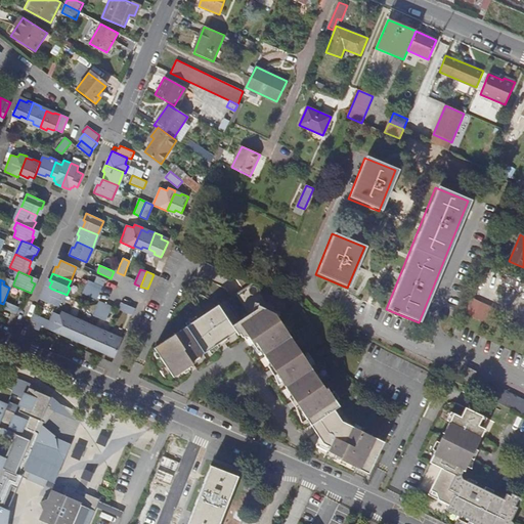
[(85,287),(99,293),(102,287),(88,280),(85,287)]
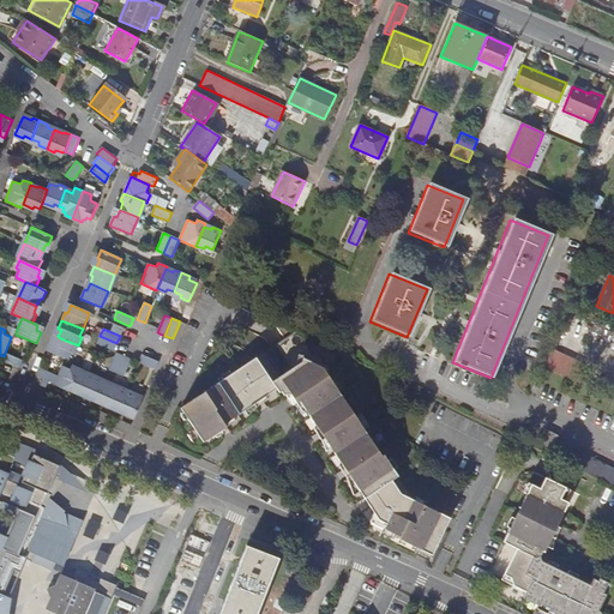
[(113,351),(116,343),(100,336),(96,344),(113,351)]
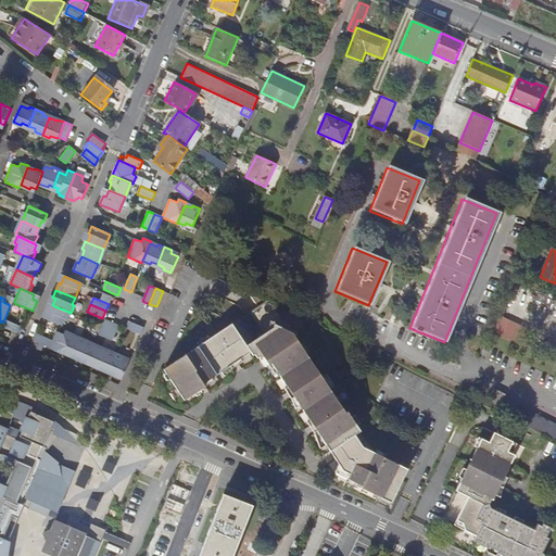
[(68,312),(54,306),(52,311),(48,308),(43,318),(62,327),(68,312)]
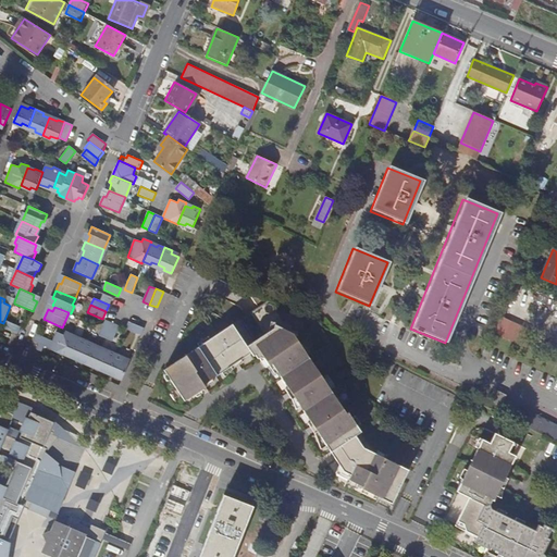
[(519,339),(522,321),(500,318),(497,336),(519,339)]
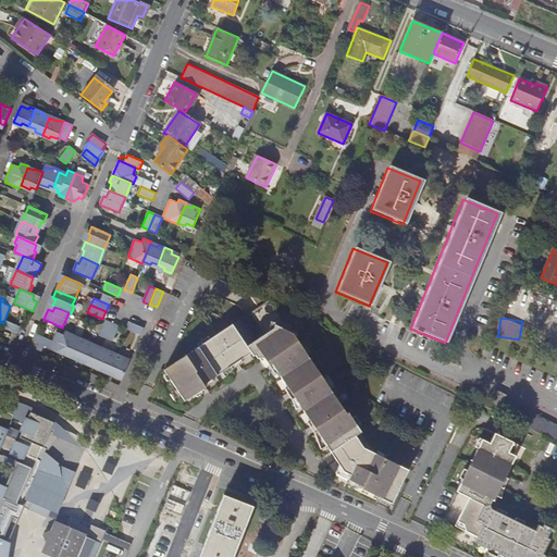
[(98,335),(106,338),(112,323),(104,320),(98,335)]
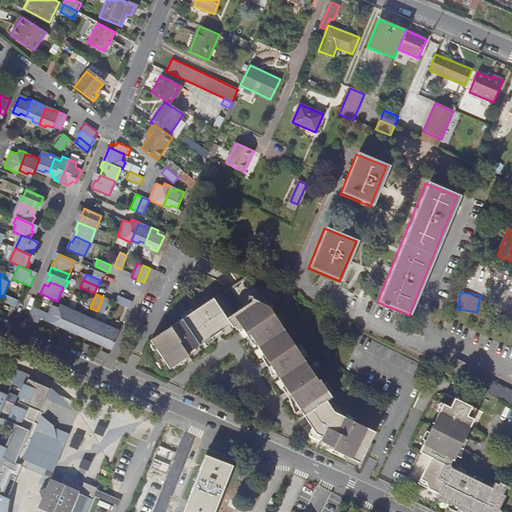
[(263,300),(259,294),(252,299),(248,299),(247,302),(223,319),(228,326),(226,327),(229,330),(231,328),(234,332),(237,331),(241,331),(244,330),(314,436),(319,437),(317,443),(331,449),(330,451),(357,464),(372,433),(330,412),(323,401),(327,397),(316,379),(315,380),(268,310),(269,305),(263,304),(263,300)]
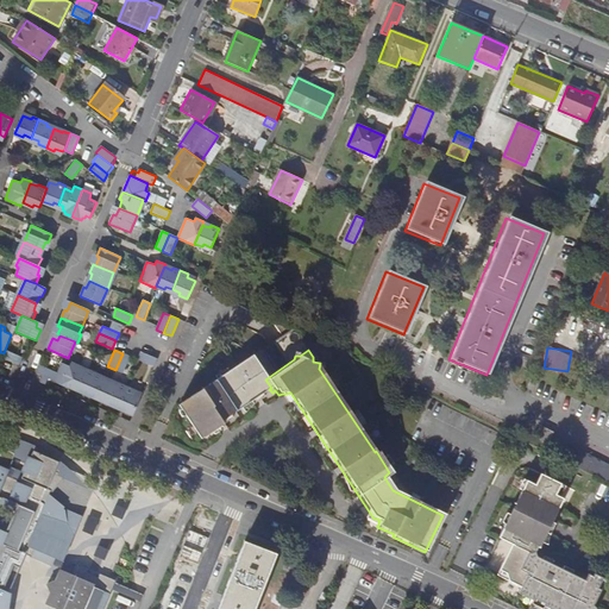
[(4,359),(20,366),(24,358),(7,351),(4,359)]
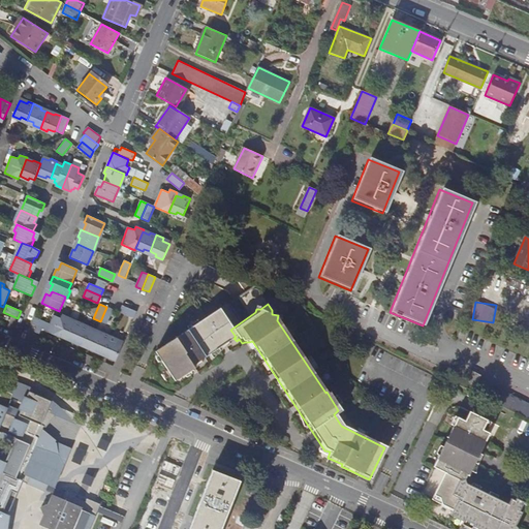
[(136,311),(122,305),(119,312),(133,318),(136,311)]
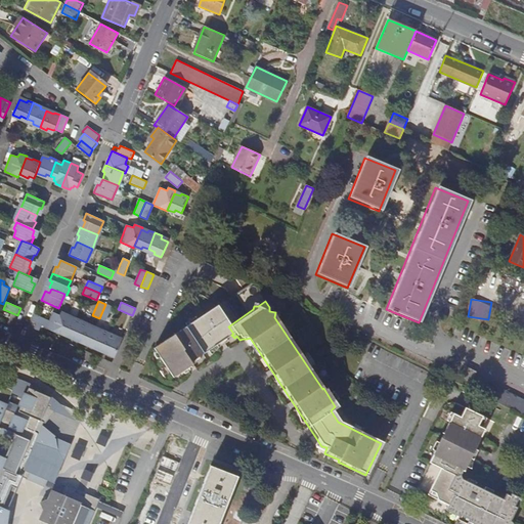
[(105,304),(99,318),(105,321),(112,306),(105,304)]
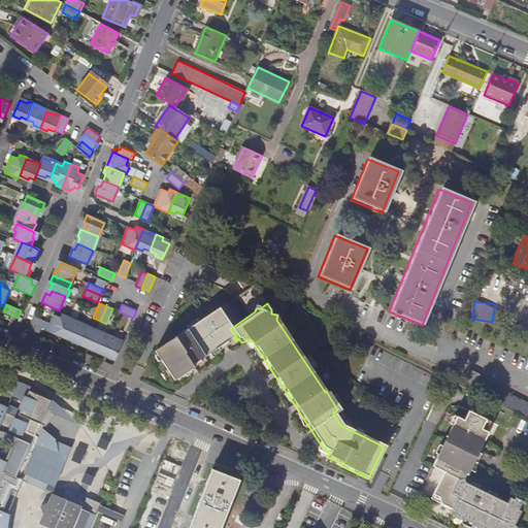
[(230,329),(216,308),(153,352),(154,354),(153,355),(153,358),(154,360),(157,362),(159,362),(170,380),(233,337),(235,336),(230,329)]
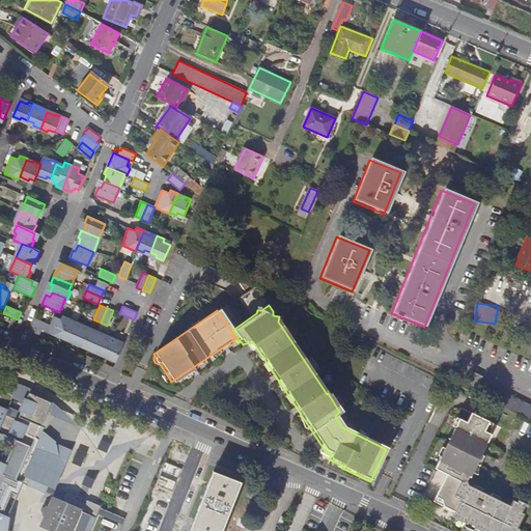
[(61,337),(68,320),(70,318),(63,315),(61,319),(54,316),(47,333),(60,339),(61,337)]
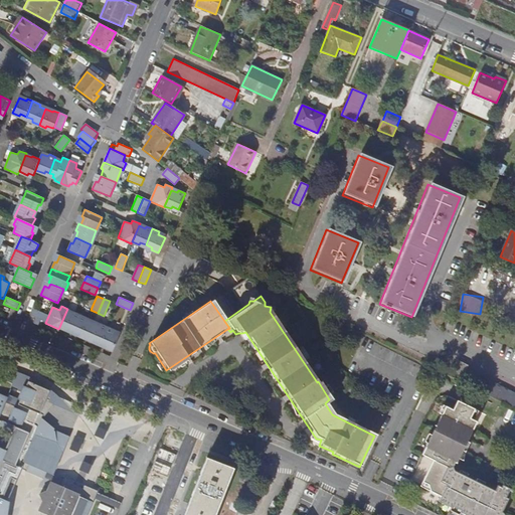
[(41,320),(44,321),(47,315),(34,309),(31,316),(36,318),(41,320)]
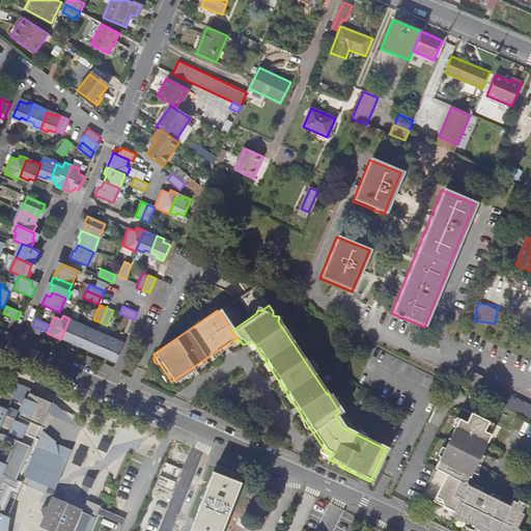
[(76,341),(83,325),(77,322),(76,324),(68,320),(61,337),(71,341),(73,339),(76,341)]
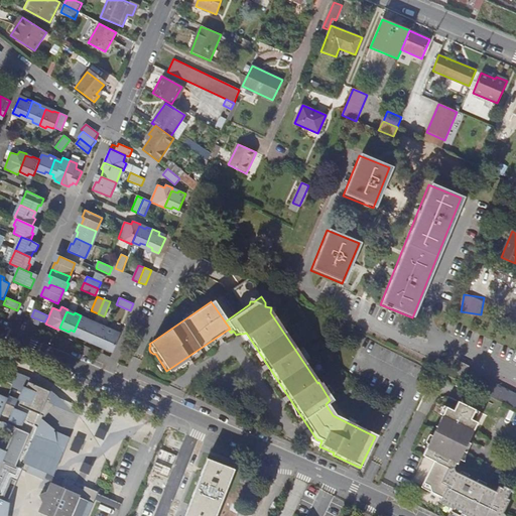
[(78,336),(87,340),(94,324),(87,320),(88,318),(81,315),(74,332),(79,334),(78,336)]
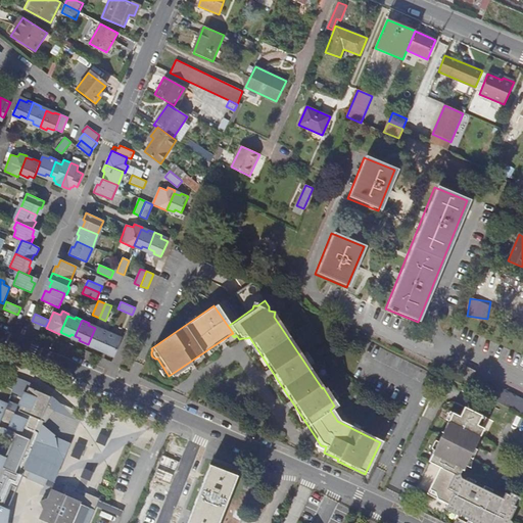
[(102,347),(109,332),(102,329),(101,330),(95,328),(88,344),(97,347),(97,345),(102,347)]
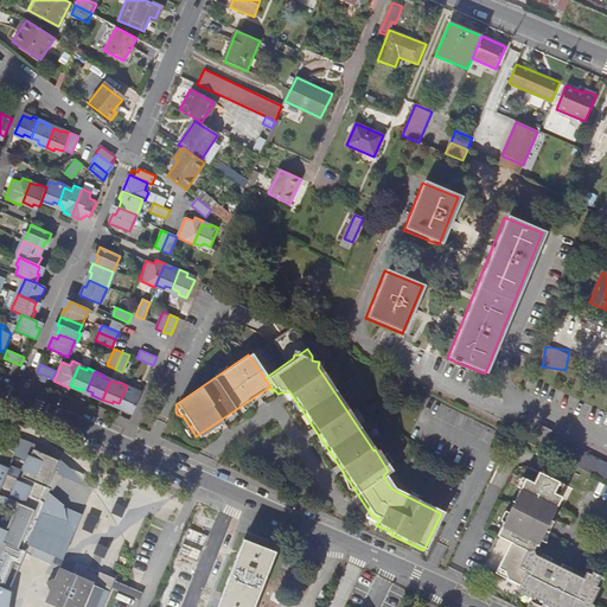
[(134,388),(127,385),(119,403),(123,406),(122,409),(133,413),(141,394),(133,390),(134,388)]
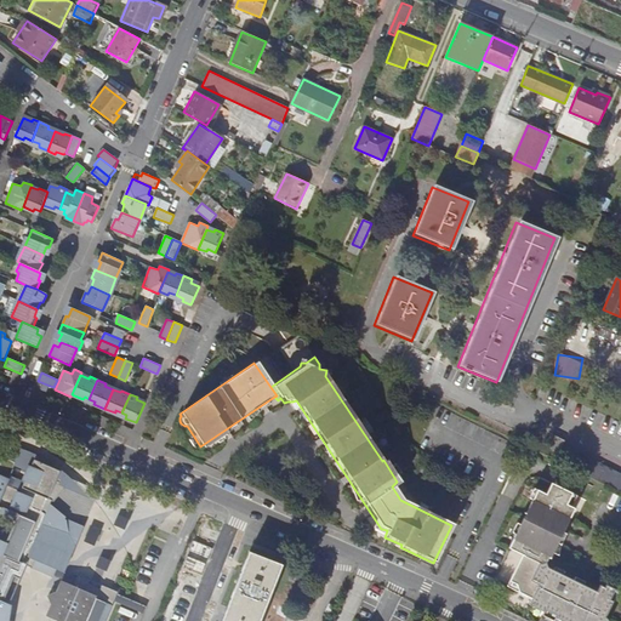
[(547,448),(558,453),(562,444),(564,440),(553,436),(547,448)]
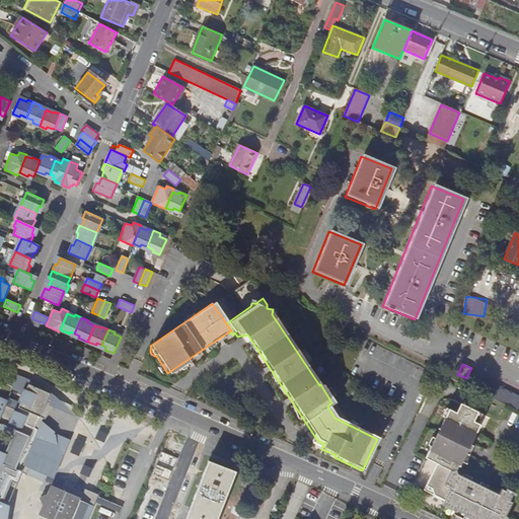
[(465,385),(518,412),(518,395),(469,371),(466,378),(463,384),(465,385)]
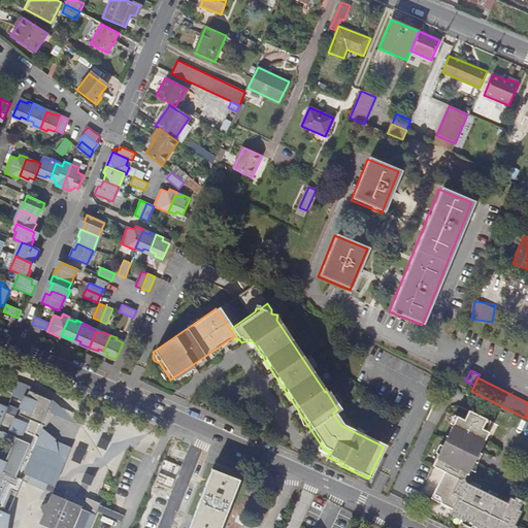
[(51,403),(52,400),(35,394),(35,395),(33,395),(34,393),(29,391),(21,409),(8,404),(13,393),(0,387),(0,527),(3,527),(5,522),(0,519),(0,517),(11,490),(17,492),(22,481),(45,489),(47,484),(55,487),(58,479),(57,474),(60,472),(71,448),(56,441),(56,442),(55,441),(56,439),(42,429),(44,426),(45,426),(60,409),(51,403)]
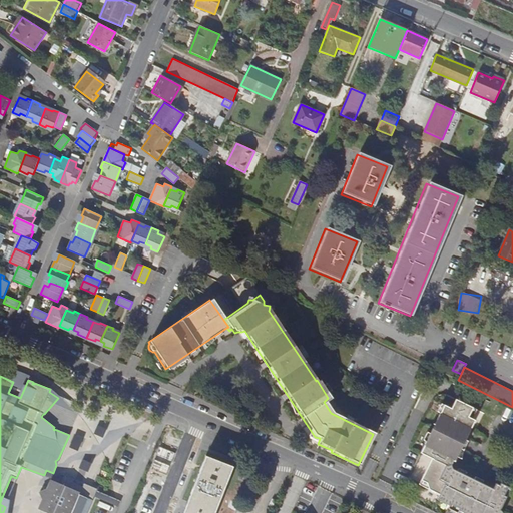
[(464,504),(476,481),(455,470),(453,465),(454,462),(456,462),(462,449),(459,448),(453,445),(457,437),(464,440),(466,440),(476,421),(469,417),(473,408),(457,400),(452,409),(445,406),(422,454),(433,459),(422,481),(427,483),(431,490),(440,495),(438,500),(451,507),(452,505),(455,499),(464,504)]
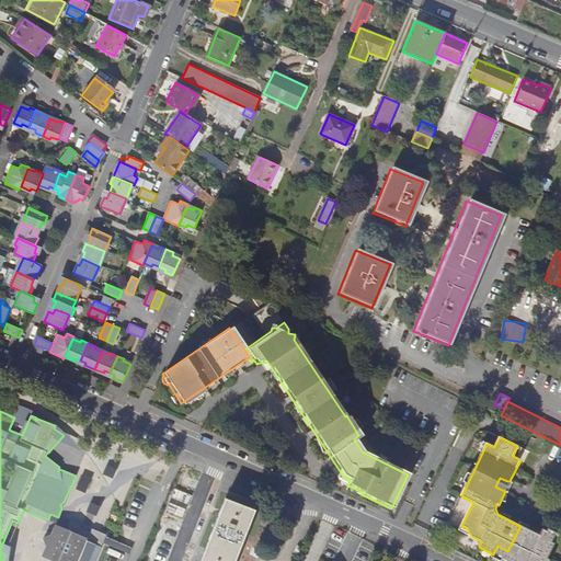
[(230,560),(251,510),(222,499),(197,560),(230,560)]
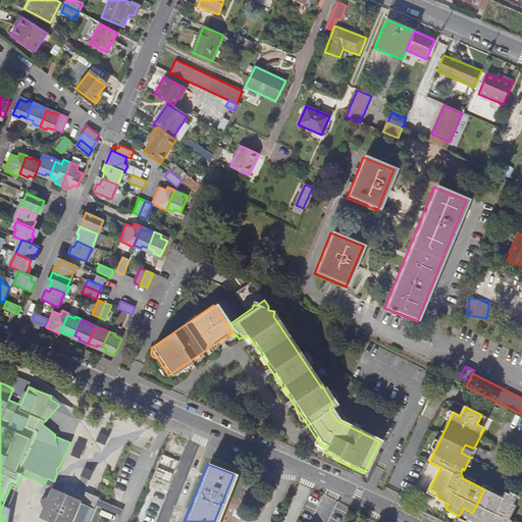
[(88,483),(93,470),(86,467),(81,480),(88,483)]
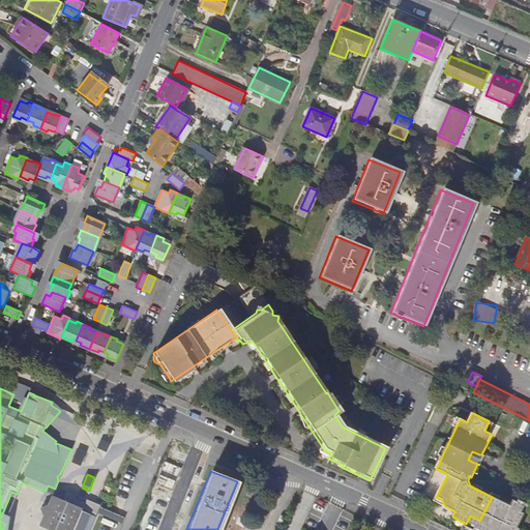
[(62,500),(53,496),(48,505),(40,508),(43,516),(39,525),(50,529),(49,529),(89,529),(92,523),(90,522),(92,517),(95,517),(100,505),(87,500),(84,503),(76,499),(77,495),(66,491),(62,500)]
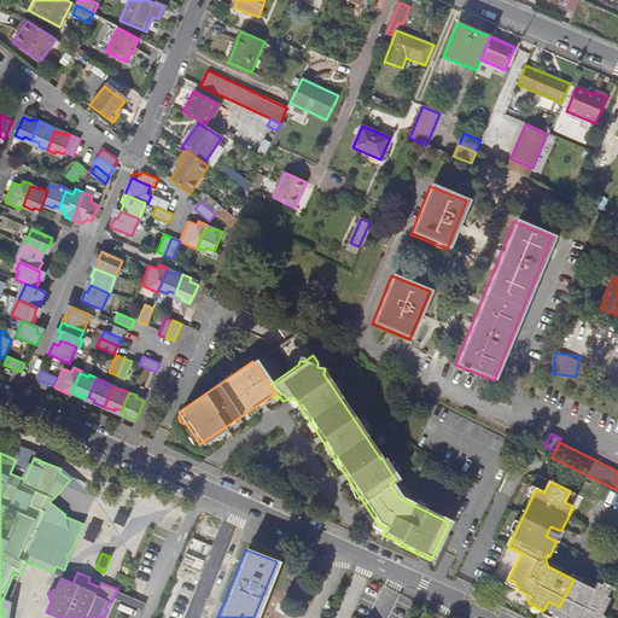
[(582,583),(564,617),(605,617),(605,616),(612,600),(608,599),(613,588),(605,583),(604,587),(598,584),(595,590),(582,583)]
